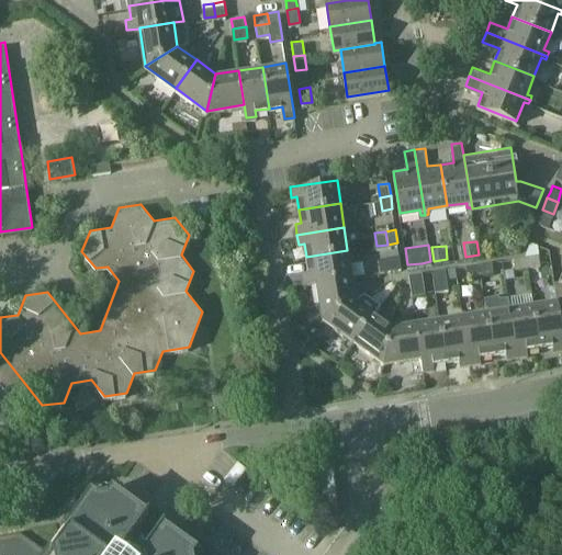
[(303,271),(304,282),(317,280),(316,279),(351,273),(347,250),(306,257),(308,270),(303,271)]
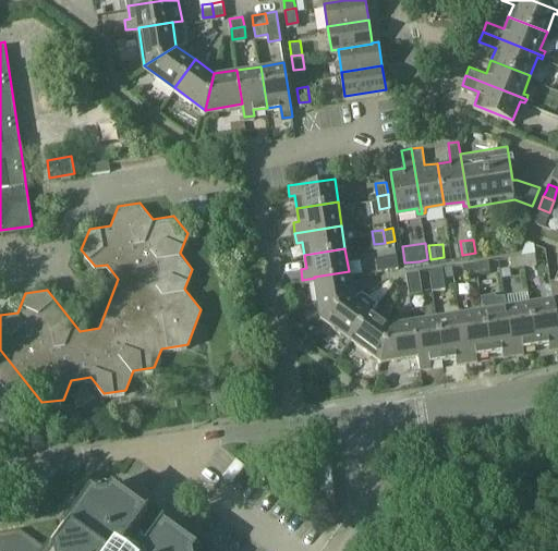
[(522,252),(524,262),(536,260),(535,249),(522,252)]
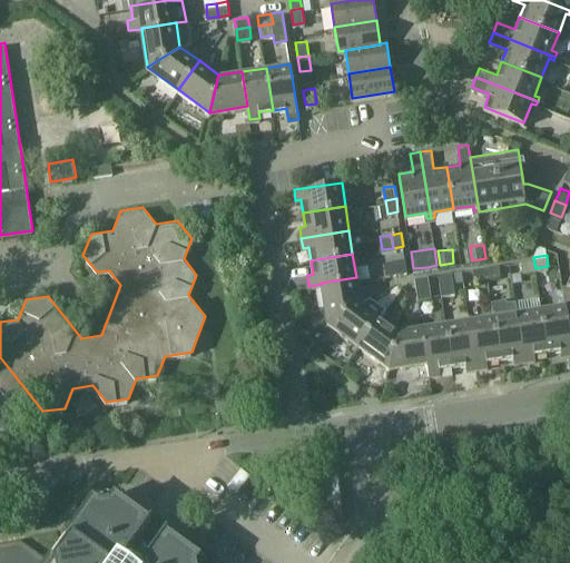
[(405,256),(394,258),(396,272),(406,269),(405,256)]
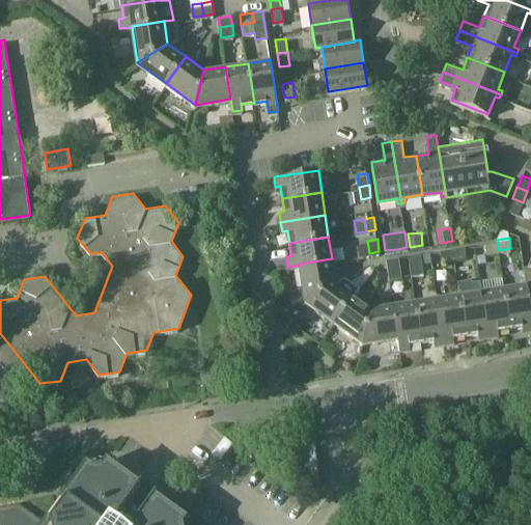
[(497,240),(484,242),(486,251),(499,250),(497,240)]
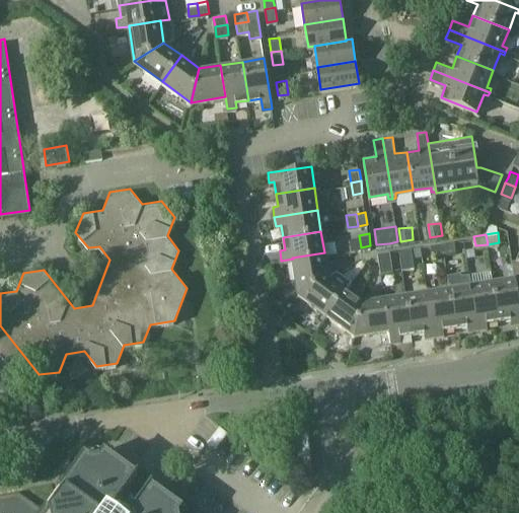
[(350,236),(351,248),(361,247),(359,235),(350,236)]
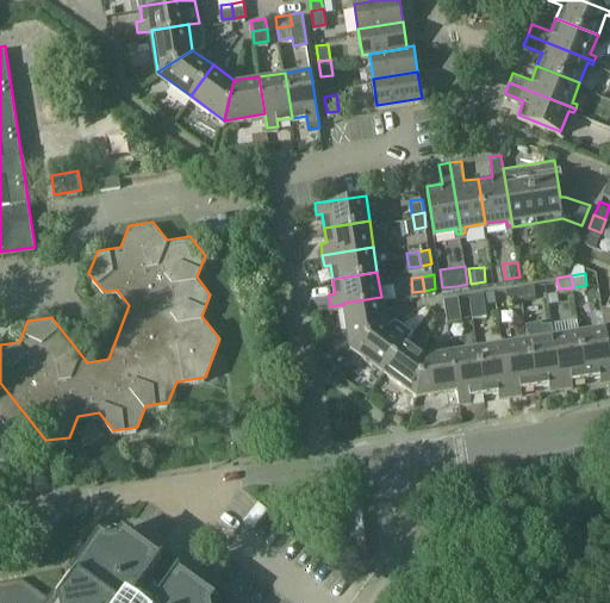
[(534,281),(520,284),(522,294),(536,292),(534,281)]
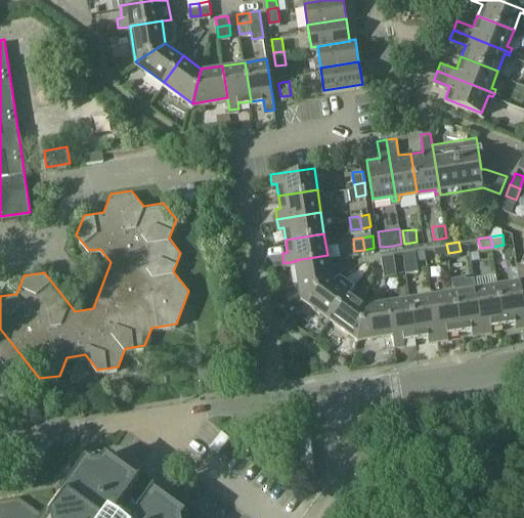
[(436,255),(448,253),(446,244),(435,245),(436,255)]
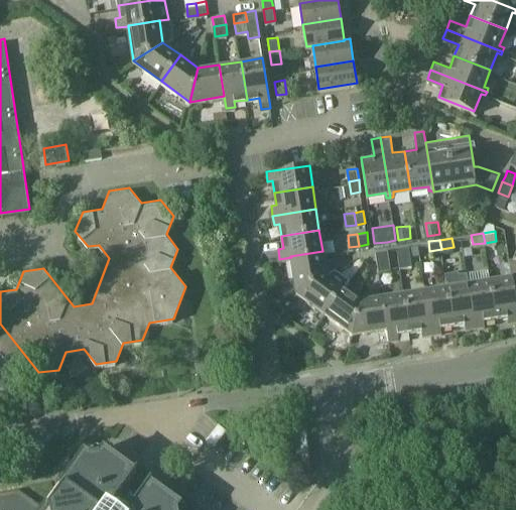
[(397,246),(398,256),(410,254),(409,244),(397,246)]
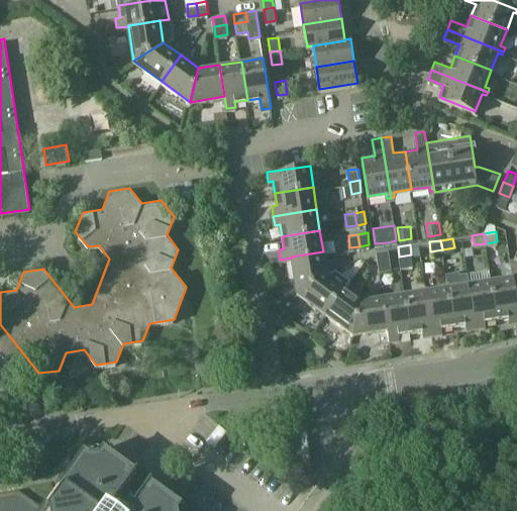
[(377,249),(378,260),(390,258),(388,248),(377,249)]
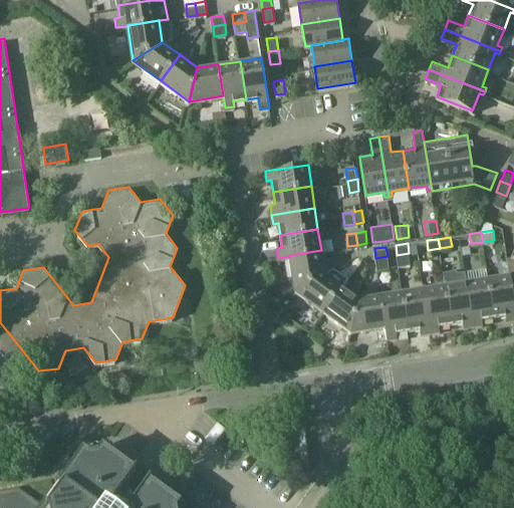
[(324,272),(321,250),(289,255),(290,256),(295,290),(324,272)]
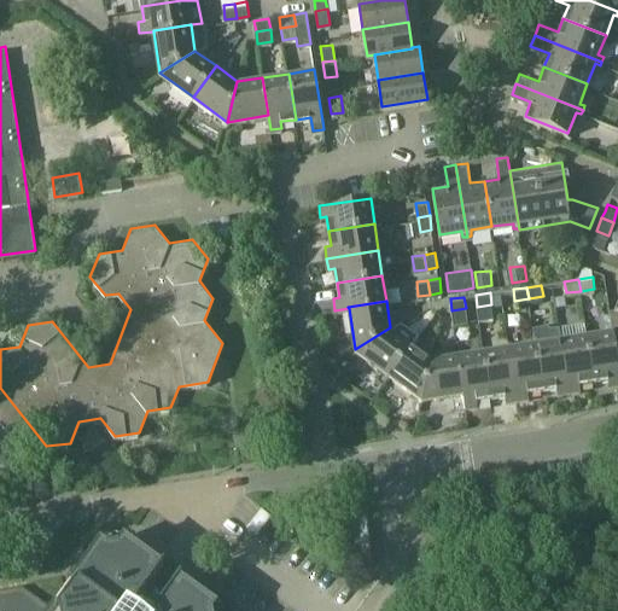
[(494,315),(491,304),(477,307),(479,318),(494,315)]
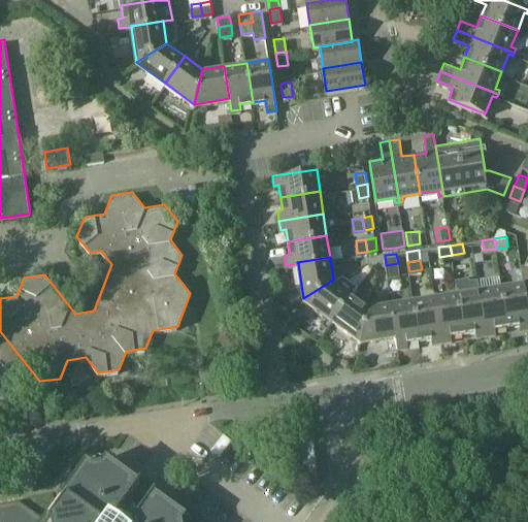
[(399,273),(398,263),(386,265),(387,274),(399,273)]
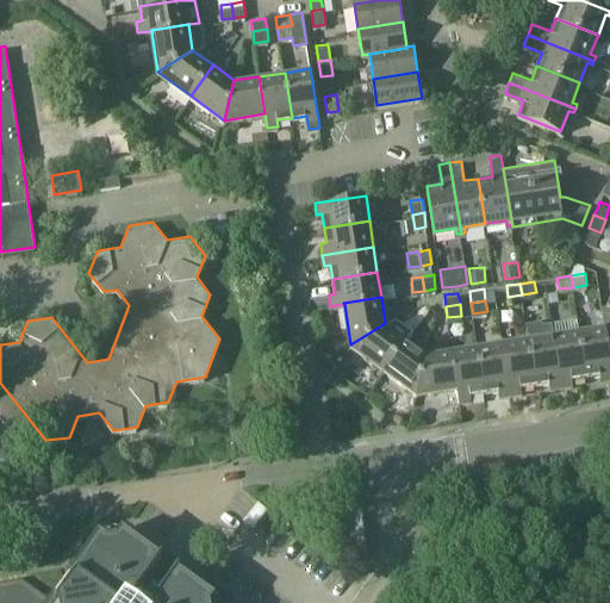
[(385,323),(350,344),(384,368),(406,339),(414,328),(396,315),(385,323)]
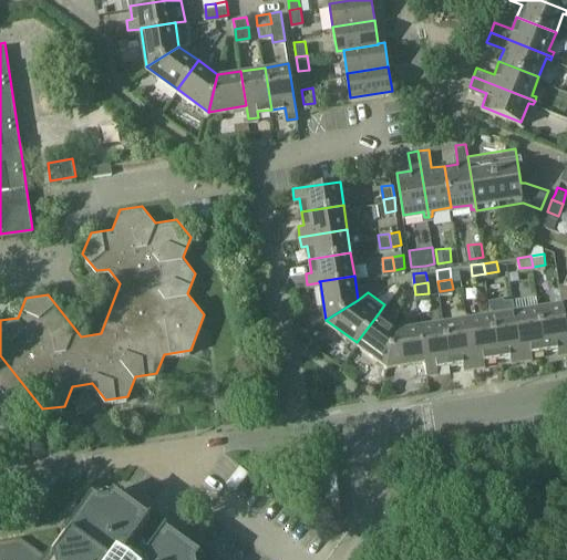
[(502,297),(490,299),(492,313),(497,355),(511,353),(512,359),(522,358),(515,310),(514,298),(505,299),(502,297)]
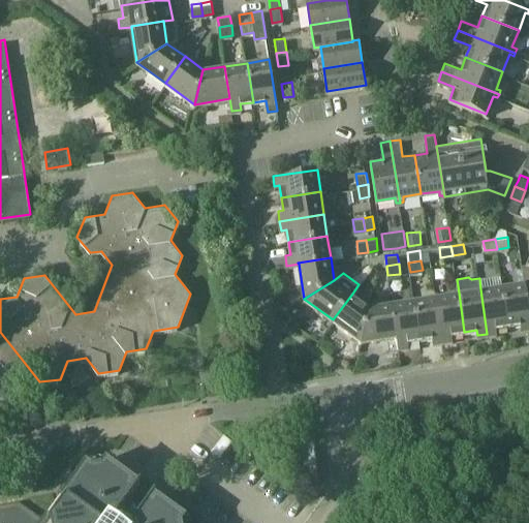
[(522,329),(528,327),(528,310),(525,282),(502,285),(508,325),(521,322),(522,329)]
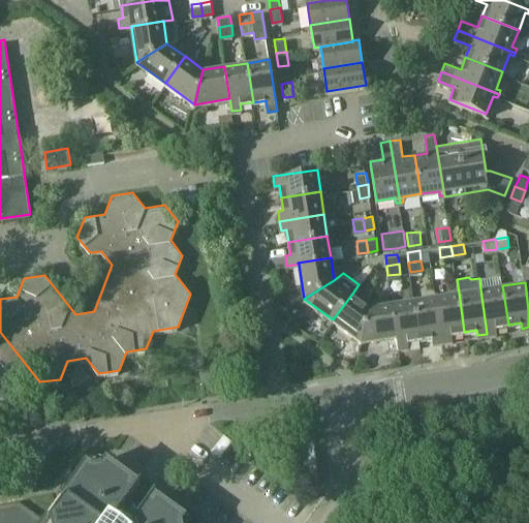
[(502,285),(480,289),(487,334),(497,332),(496,327),(508,325),(502,285)]
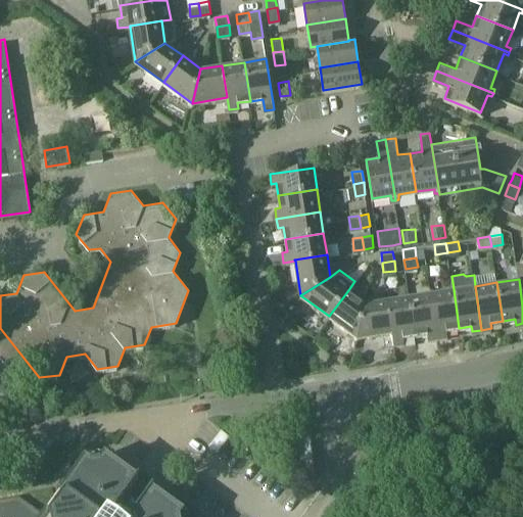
[(446,330),(459,328),(454,289),(431,292),(438,336),(447,335),(446,330)]
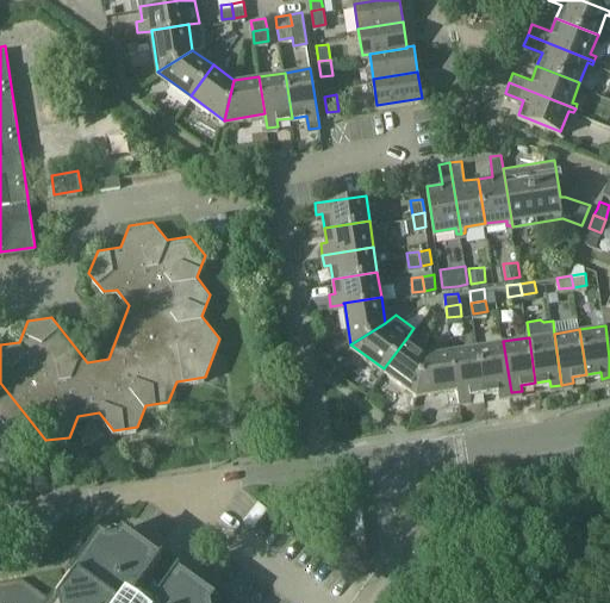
[(427,353),(406,339),(384,368),(417,393),(427,353)]
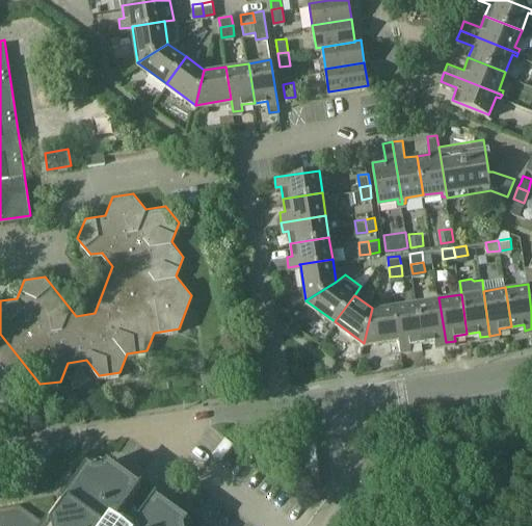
[(446,342),(439,297),(417,301),(423,340),(435,339),(435,344),(446,342)]
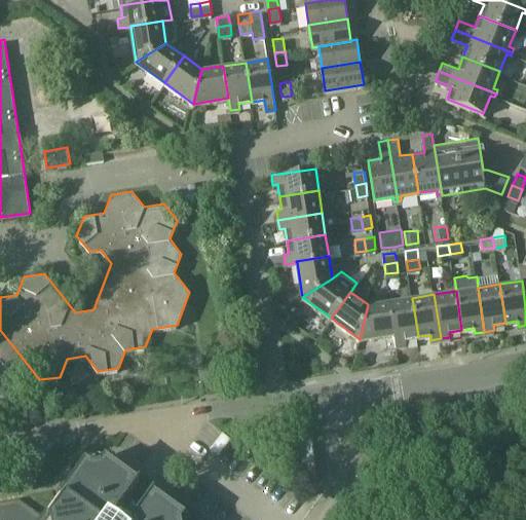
[(412,298),(389,301),(395,333),(397,345),(406,343),(406,338),(418,336),(412,298)]
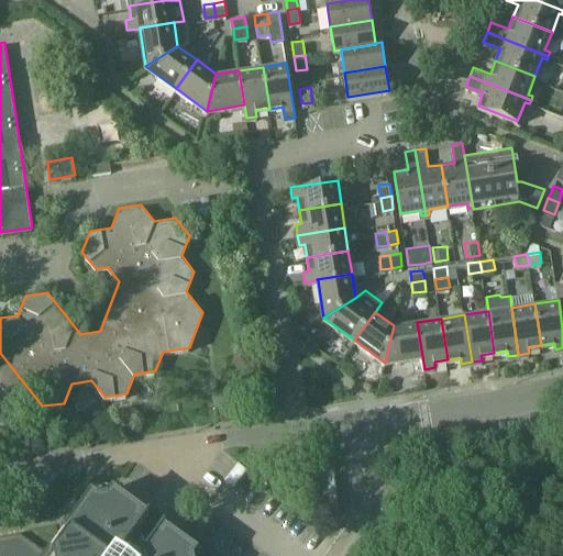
[(422,356),(417,322),(394,325),(385,363),(422,356)]
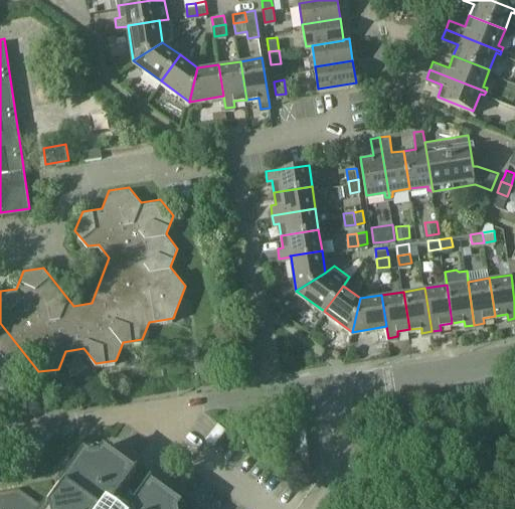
[(151,479),(136,468),(134,471),(104,449),(100,454),(90,456),(84,452),(45,505),(18,486),(0,488),(0,508),(175,508),(179,504),(149,482),(151,479)]
